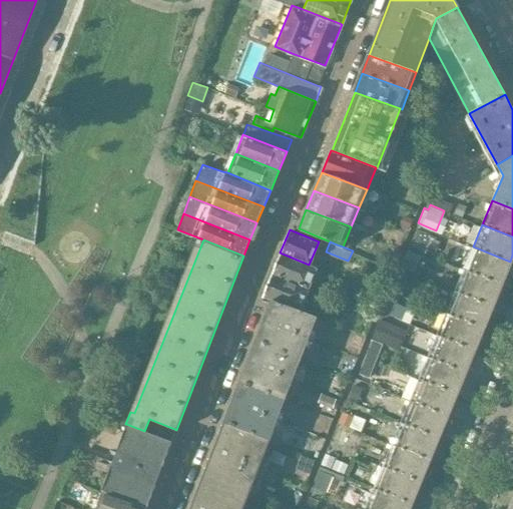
[(510,262),(483,250),(473,246),(464,270),(474,274),(501,285),(510,262)]
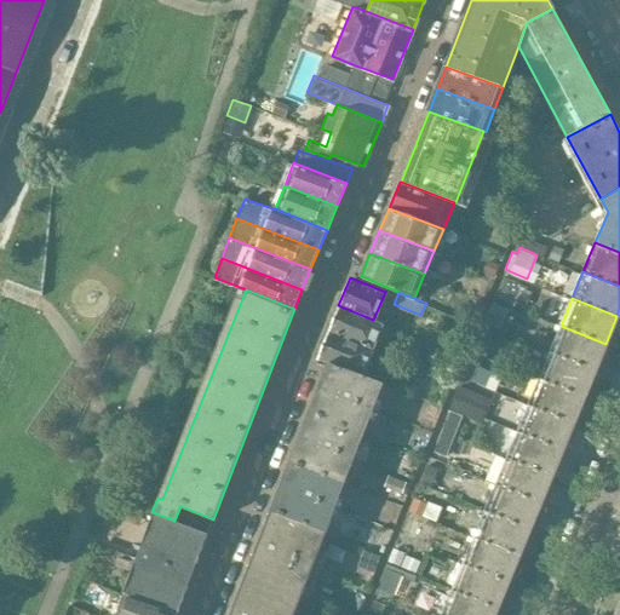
[(383,325),(373,320),(338,305),(327,331),(372,350),(382,328),(383,325)]
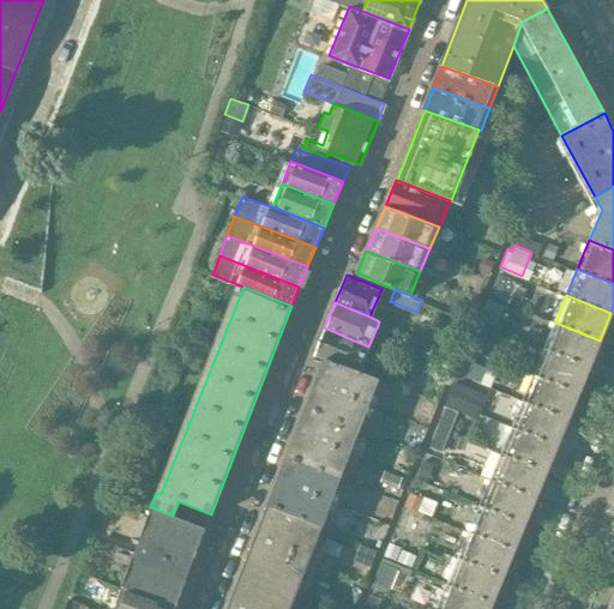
[(600,341),(567,327),(555,323),(545,349),(557,354),(589,367),(600,341)]
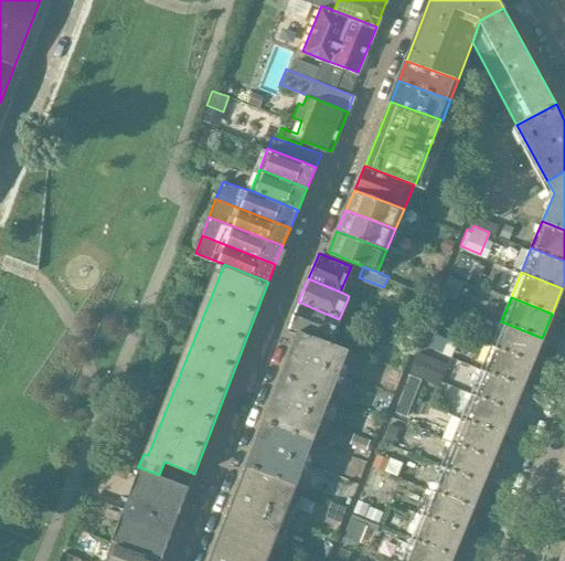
[(329,342),(339,319),(298,302),(289,326),(298,329),(298,330),(329,342)]
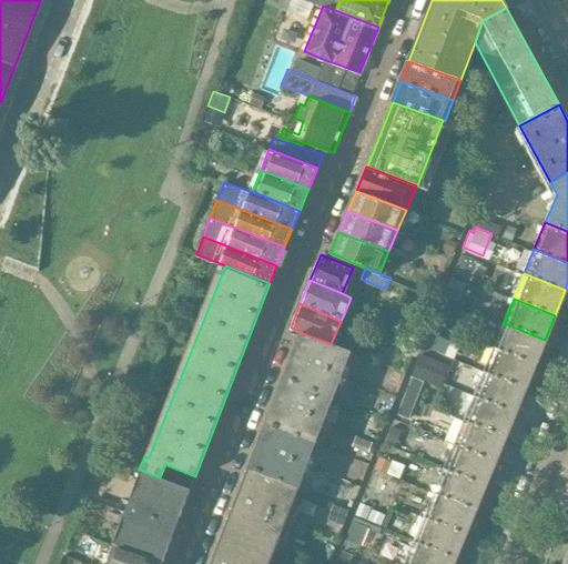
[(452,304),(444,324),(458,331),(467,311),(452,304)]
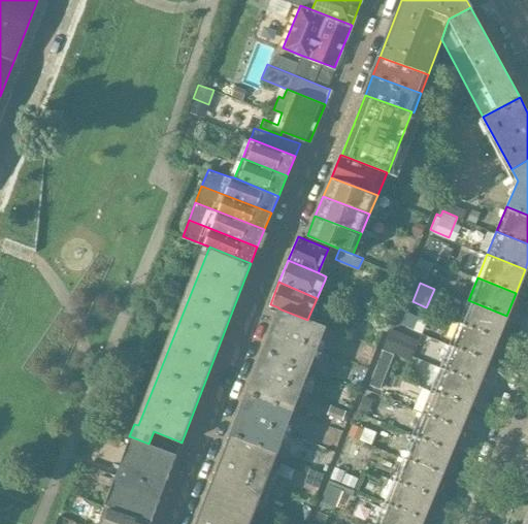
[(506,316),(479,304),(468,300),(459,322),(469,326),(497,337),(506,316)]
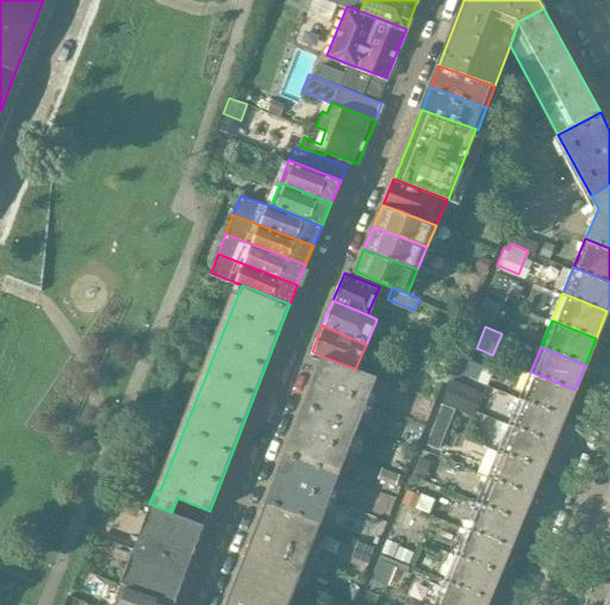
[(460,355),(453,370),(477,380),(483,365),(460,355)]
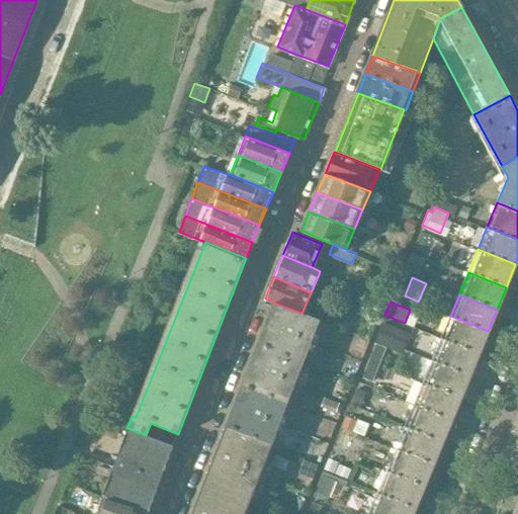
[(301,314),(273,303),(257,343),(305,361),(320,321),(301,314)]
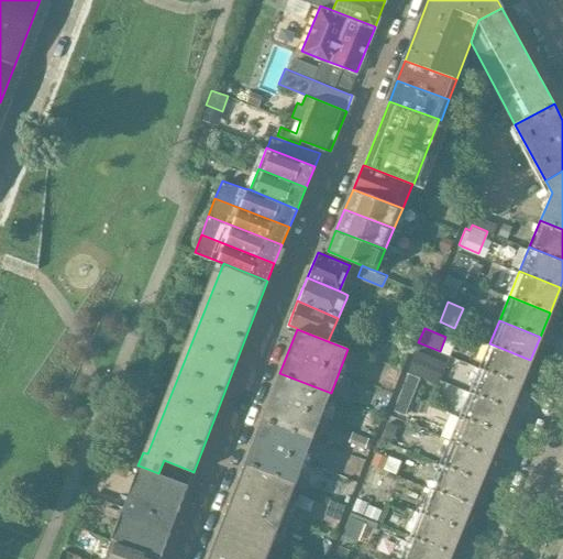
[(530,360),(500,348),(489,343),(479,368),(490,372),(520,384),(530,360)]
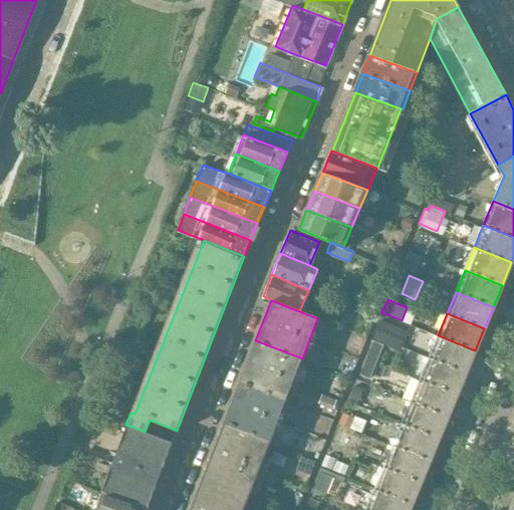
[(396,346),(404,327),(380,318),(372,337),(396,346)]
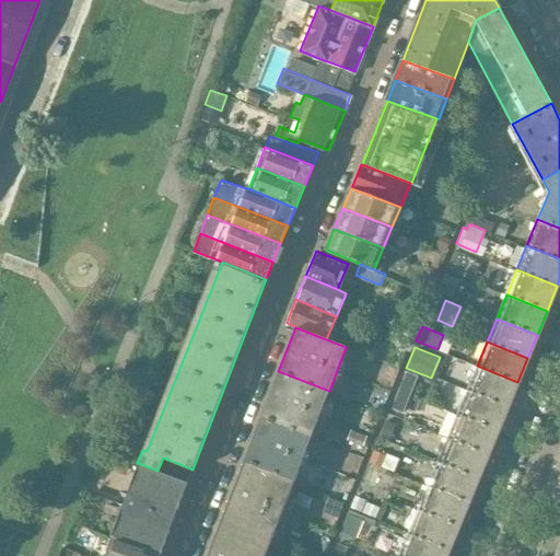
[(517,382),(488,370),(477,366),(467,390),(479,394),(508,405),(517,382)]
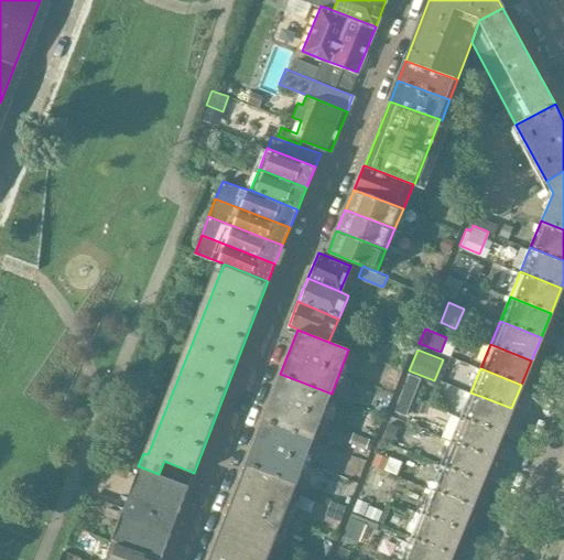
[(405,413),(420,376),(409,372),(393,409),(405,413)]
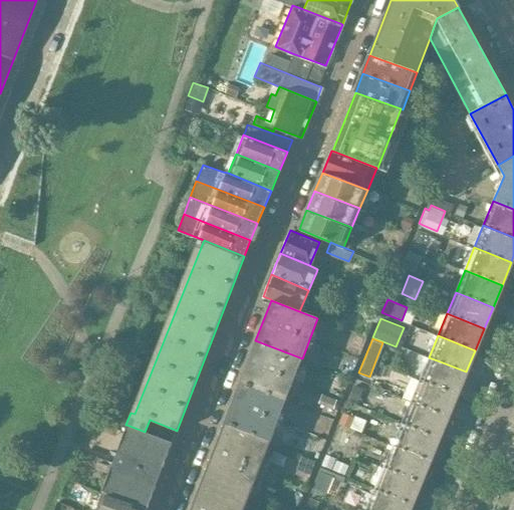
[(302,358),(255,340),(239,383),(286,401),(302,358)]
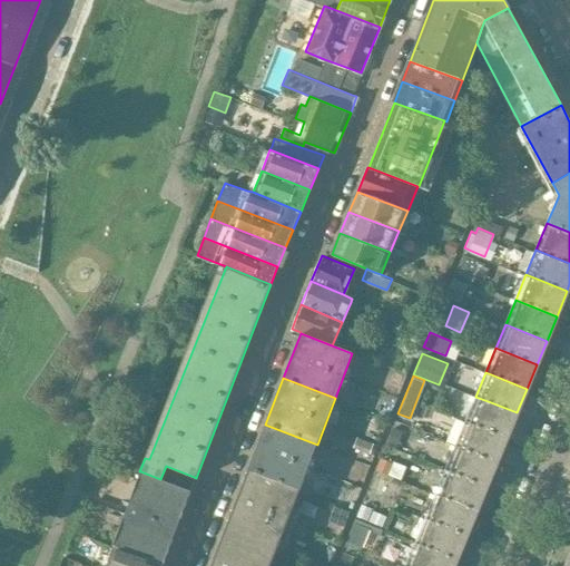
[(517,412),(488,401),(475,397),(465,421),(477,426),(507,438),(517,412)]
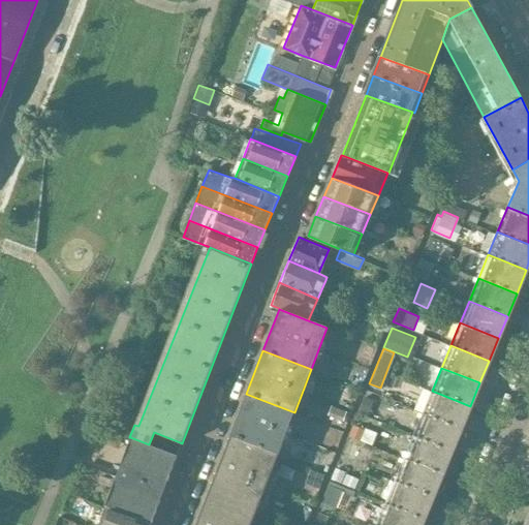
[(470,406),(442,395),(432,391),(423,413),(433,417),(461,429),(470,406)]
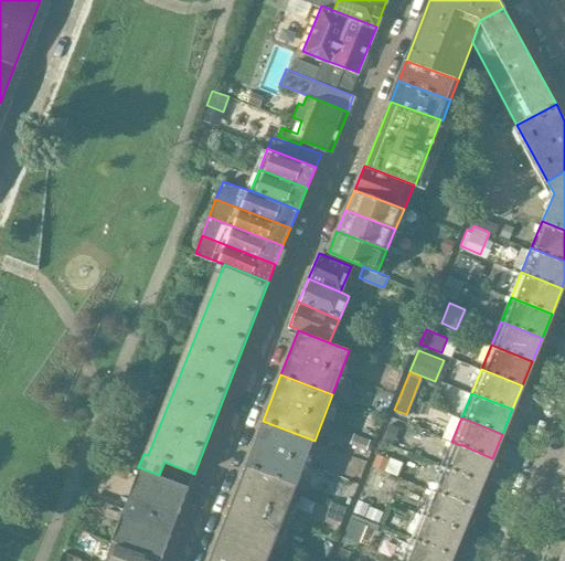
[(315,441),(263,421),(245,465),(246,465),(297,486),(315,441)]
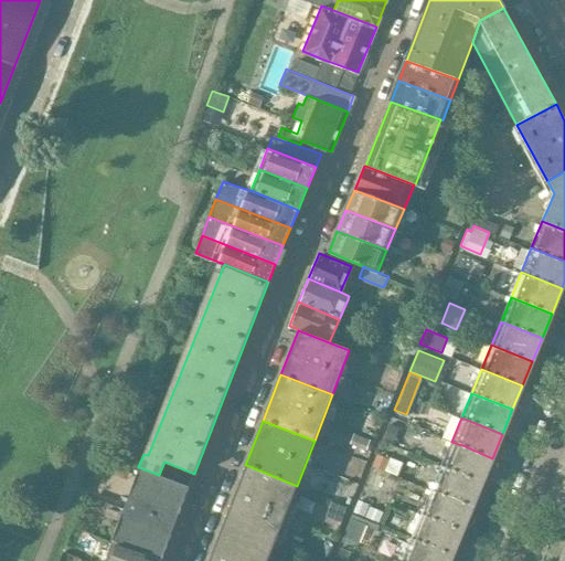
[(388,421),(382,437),(392,442),(400,424),(388,421)]
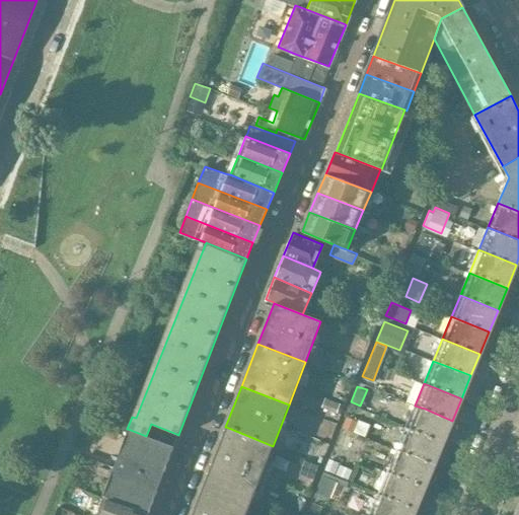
[(341,400),(325,394),(321,407),(337,413),(341,400)]
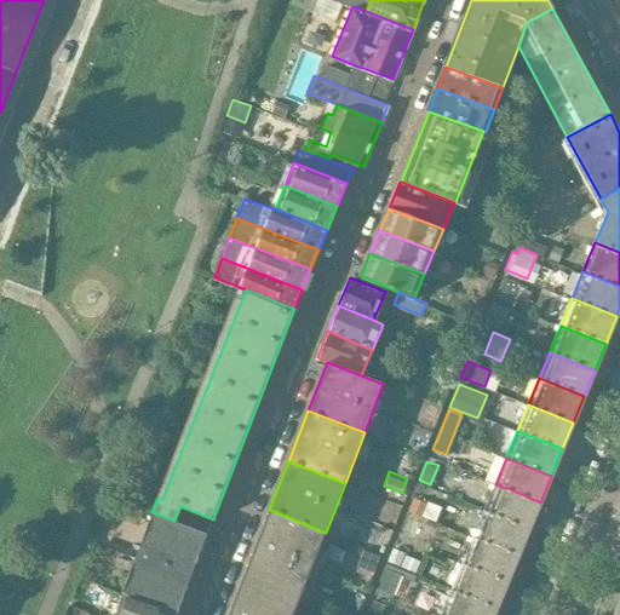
[(540,503),(507,488),(495,484),(484,511),(497,515),(529,529),(540,503)]
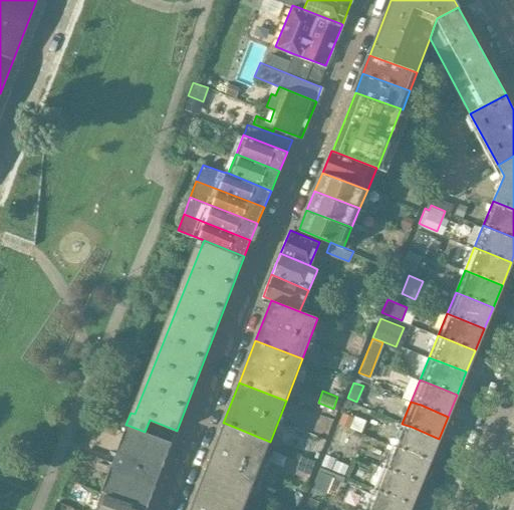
[(342,411),(338,422),(348,426),(352,415),(342,411)]
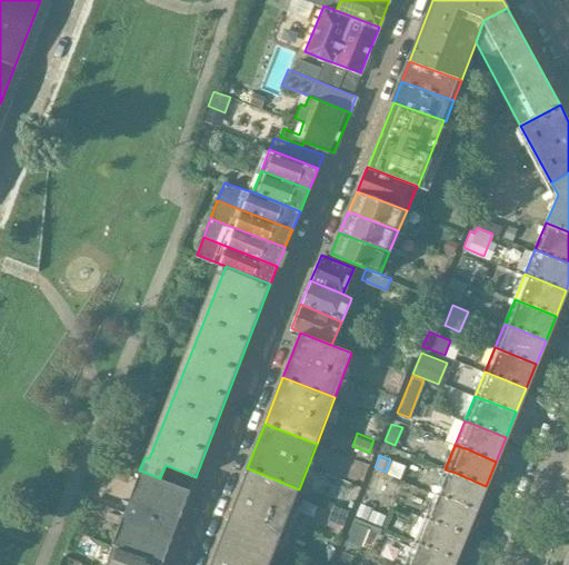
[(160,478),(140,471),(112,543),(119,546),(143,555),(162,563),(190,488),(189,488),(193,476),(166,465),(160,478)]
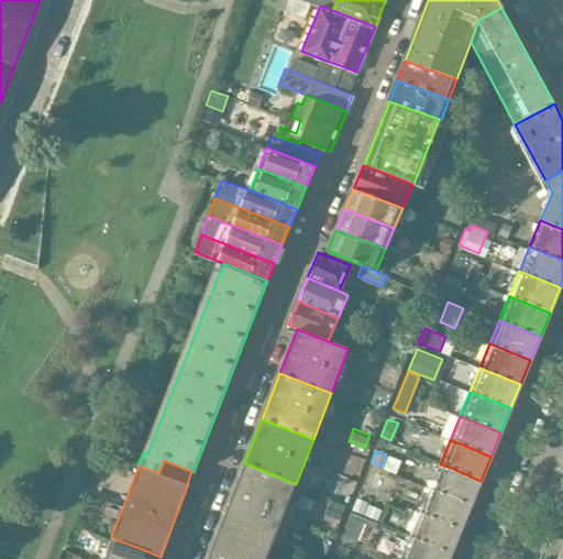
[(245,463),(233,495),(221,527),(273,546),(296,484),(245,463)]
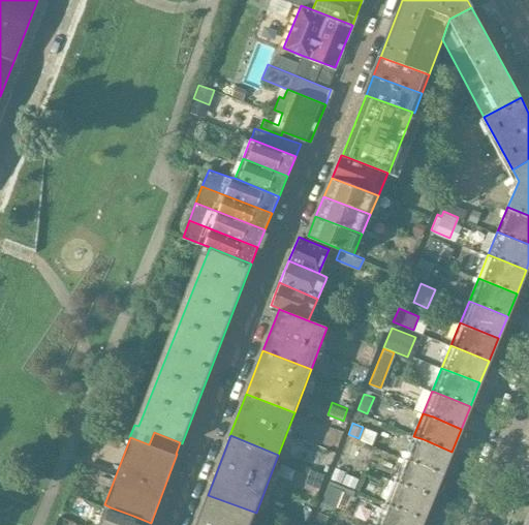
[(452,452),(424,439),(413,436),(404,459),(414,463),(442,474),(452,452)]
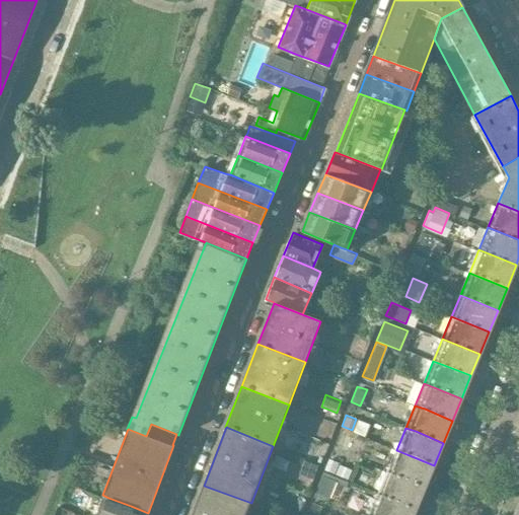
[(434,465),(406,454),(396,450),(387,472),(397,476),(425,488),(434,465)]
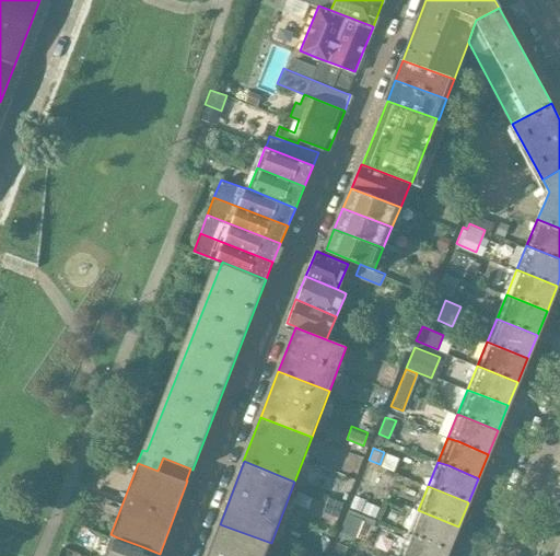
[(337,516),(342,500),(328,494),(322,510),(337,516)]
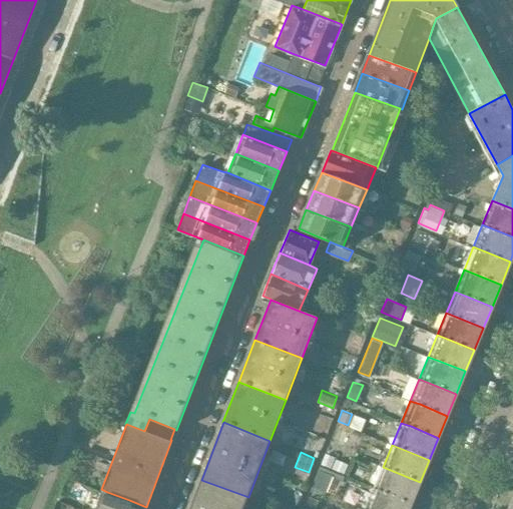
[(420,482),(393,471),(383,467),(374,489),(384,493),(411,504),(420,482)]
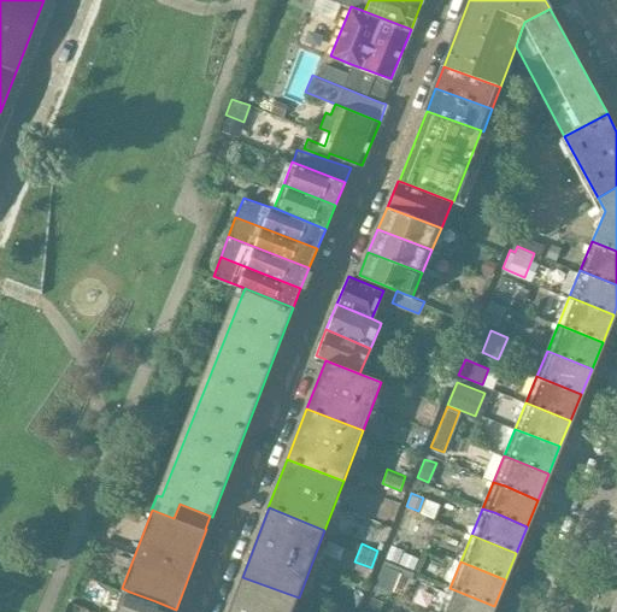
[(383,564),(374,586),(391,593),(399,570),(383,564)]
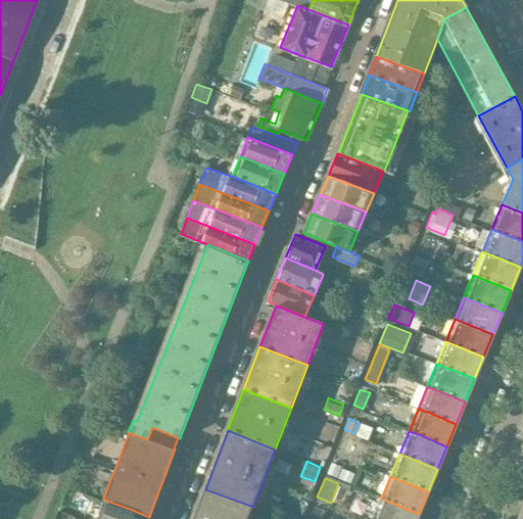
[(247,518),(253,507),(205,489),(193,518),(247,518)]
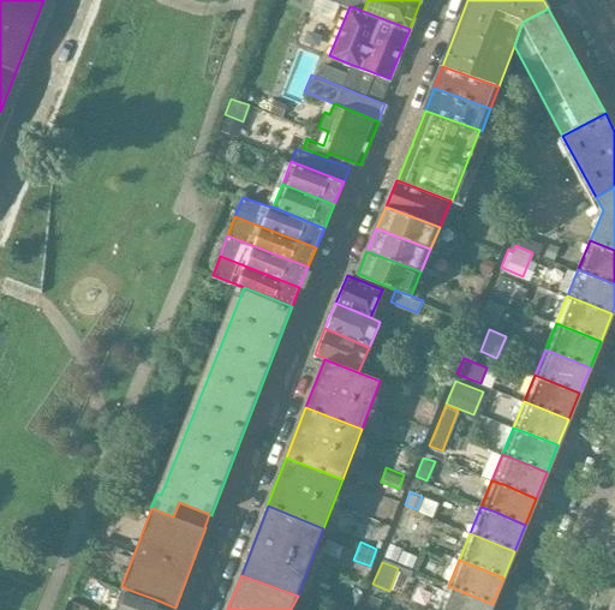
[(489,609),(493,604),(460,591),(448,586),(437,609),(489,609)]
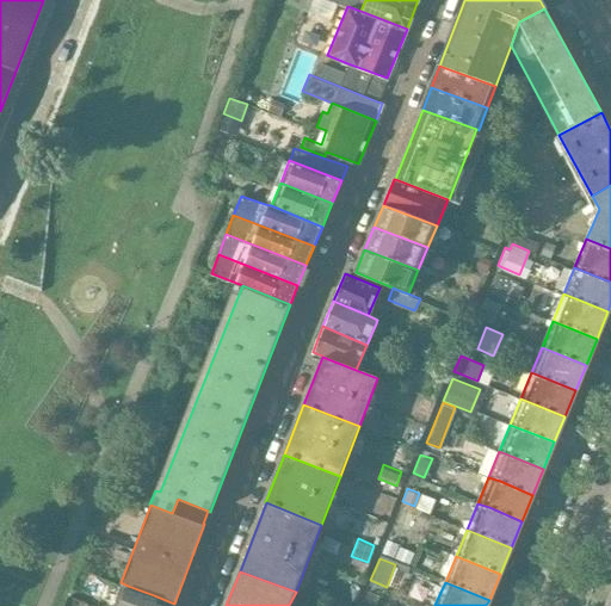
[(154,595),(128,586),(119,605),(173,605),(174,604),(154,595)]
